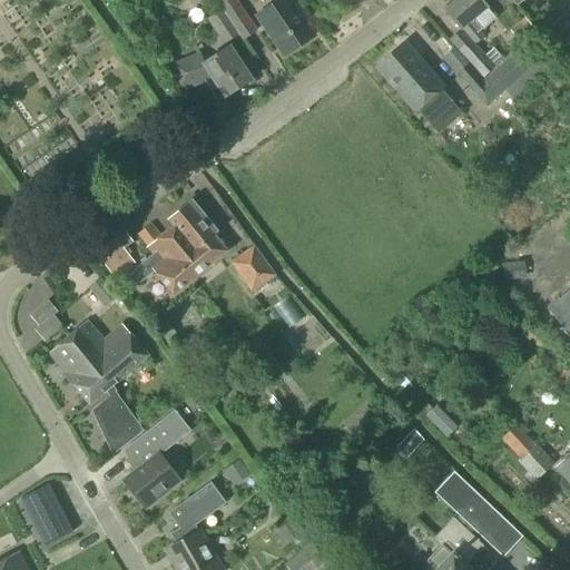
[(257,31),(235,0),(212,0),(219,11),(237,37),(241,42),(257,31)]
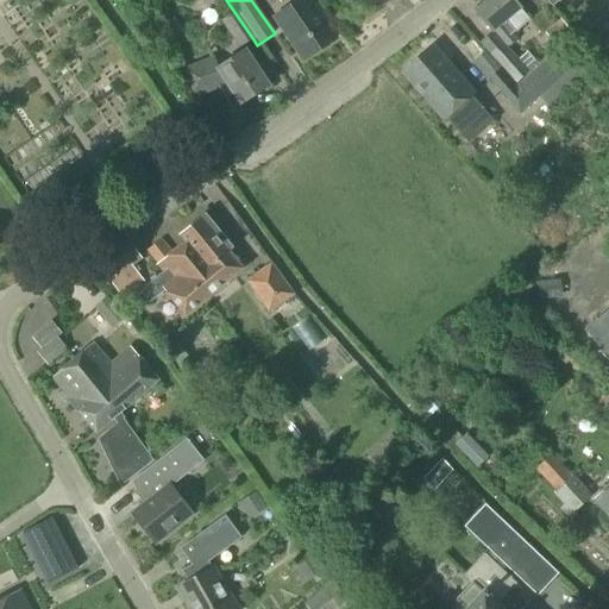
[(302,61),(334,39),(308,0),(300,0),(274,18),(302,61)]
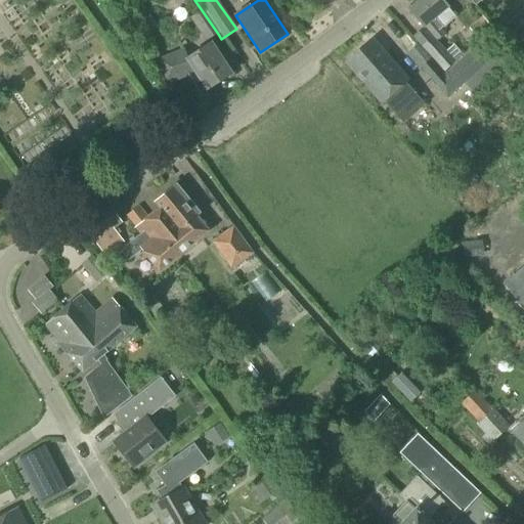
[(442,29),(456,17),(448,7),(441,0),(419,0),(408,9),(423,28),(436,42),(444,35),(440,30),(442,28),(442,29)]
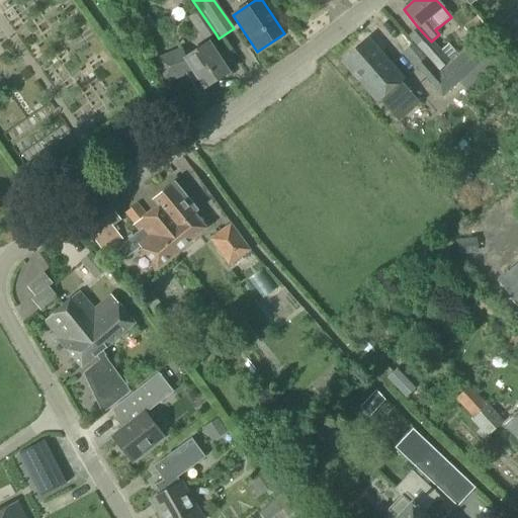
[(461,0),(475,14),(486,4),(481,0),(461,0)]
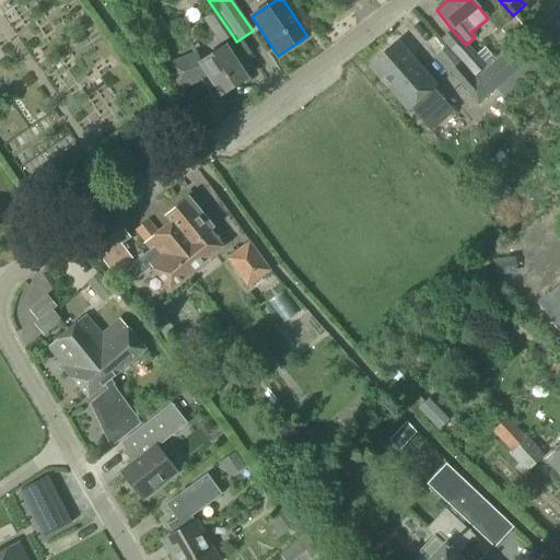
[(233,36),(216,11),(202,20),(220,45),(233,36)]
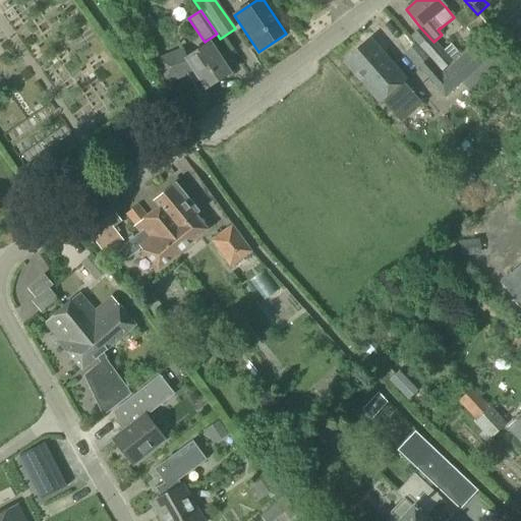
[(475,39),(487,26),(478,17),(466,29),(475,39)]
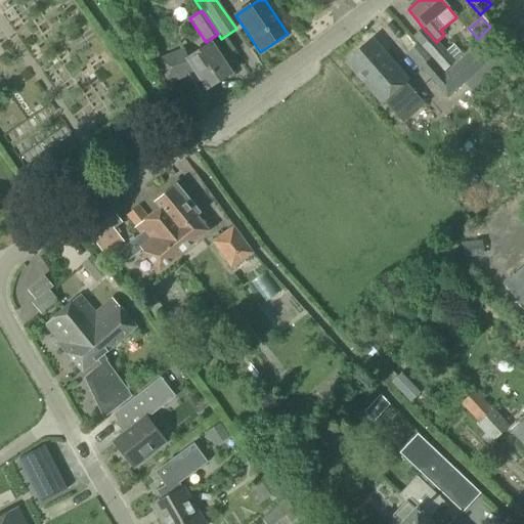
[(423,28),(412,37),(444,73),(454,63),(436,42),(423,28)]
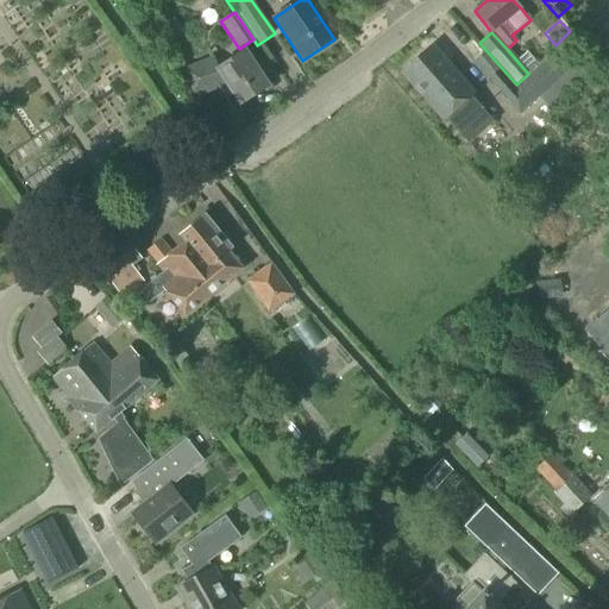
[(493,123),(471,96),(475,93),(433,45),(401,73),(444,120),(445,119),(466,144),(493,123)]
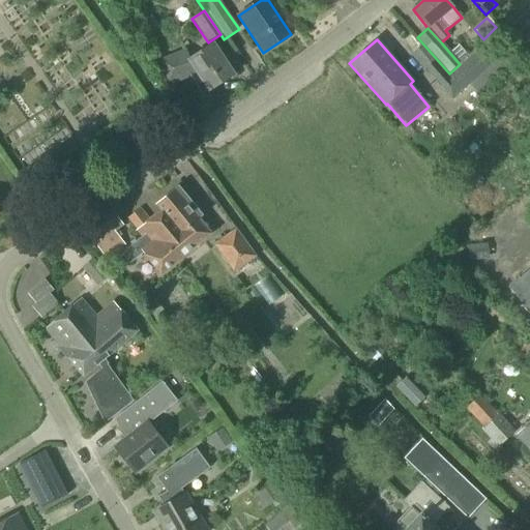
[(476,93),(509,64),(489,39),(460,64),(449,74),(447,76),(435,60),(425,69),(451,99),(469,85),(476,93)]
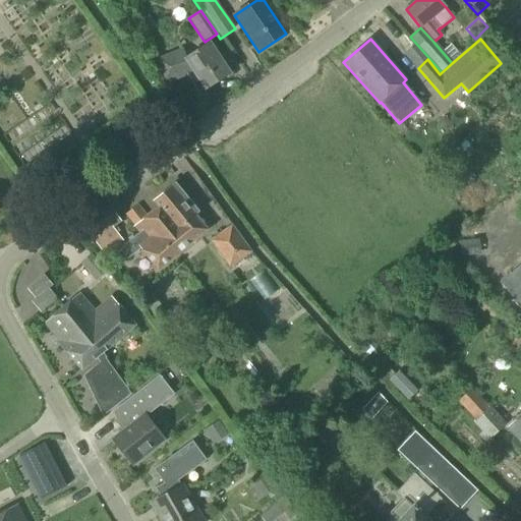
[(230,73),(209,43),(185,58),(182,50),(156,60),(165,83),(186,75),(198,93),(205,90),(230,73)]
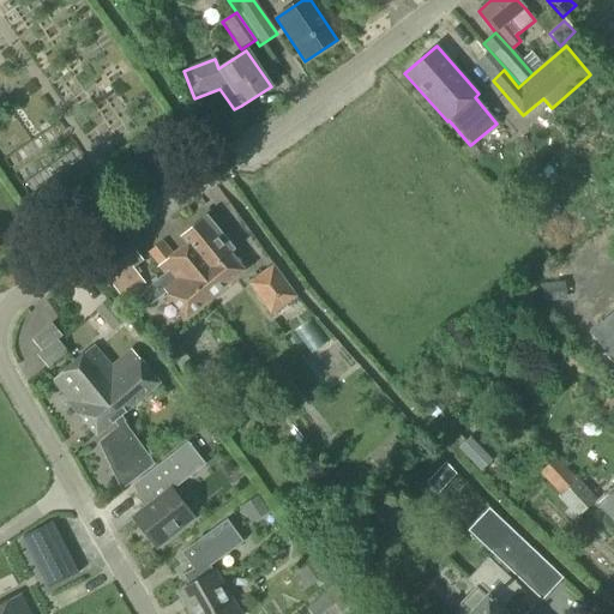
[(492,156),(513,139),(500,122),(479,140),(492,156)]
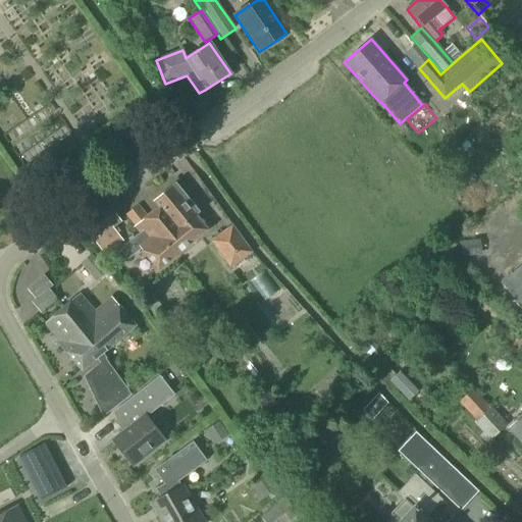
[(155,229),(175,255),(207,230),(195,215),(198,212),(175,185),(154,201),(159,206),(146,216),(139,207),(126,216),(140,232),(144,238),(155,229)]
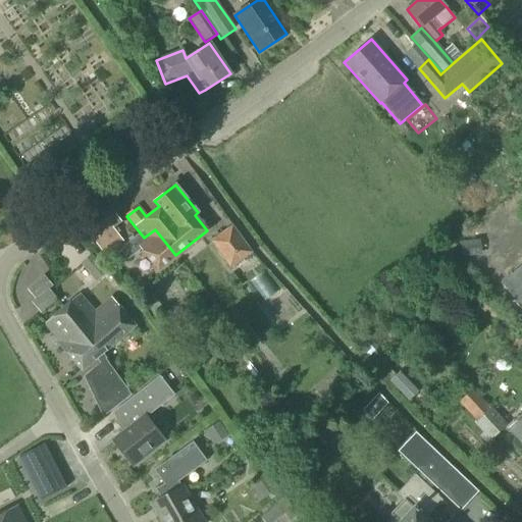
[(104,256),(122,242),(112,228),(120,222),(107,206),(82,225),(104,256)]
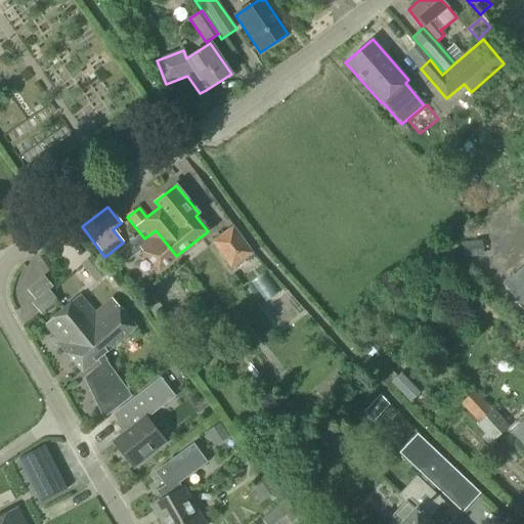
[(232,272),(252,254),(229,228),(209,248),(232,272)]
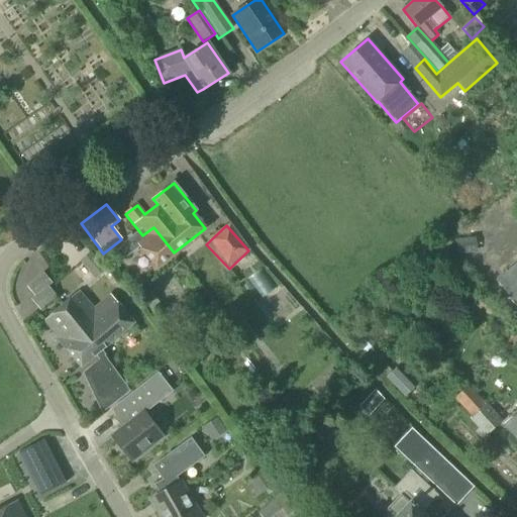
[(157,267),(174,252),(153,227),(142,235),(138,230),(118,246),(126,256),(139,246),(157,267)]
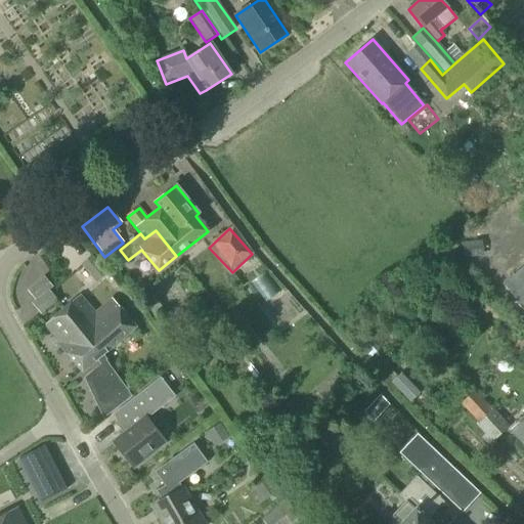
[(464,258),(479,256),(477,239),(463,241),(464,258)]
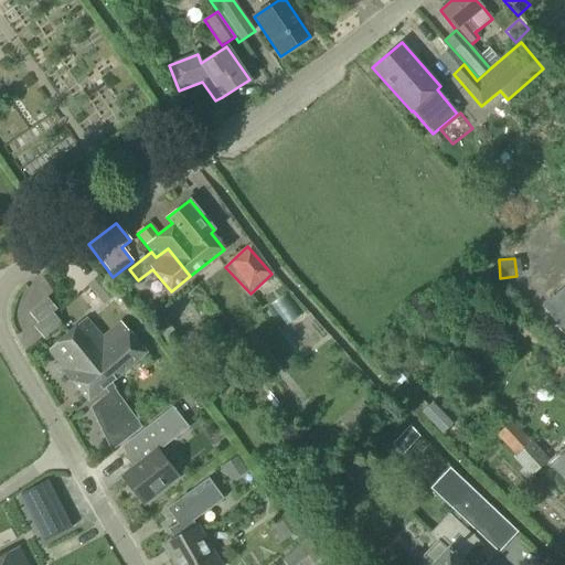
[(116,295),(99,275),(87,286),(104,305),(116,295)]
